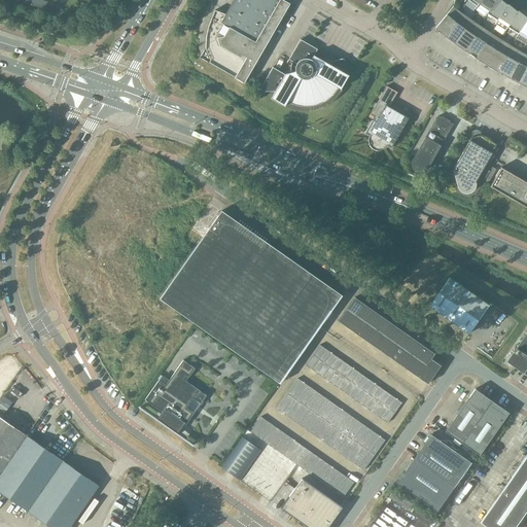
[(41,2),(35,0),(32,0),(30,5),(46,10),(48,3),(42,0),(41,2)]
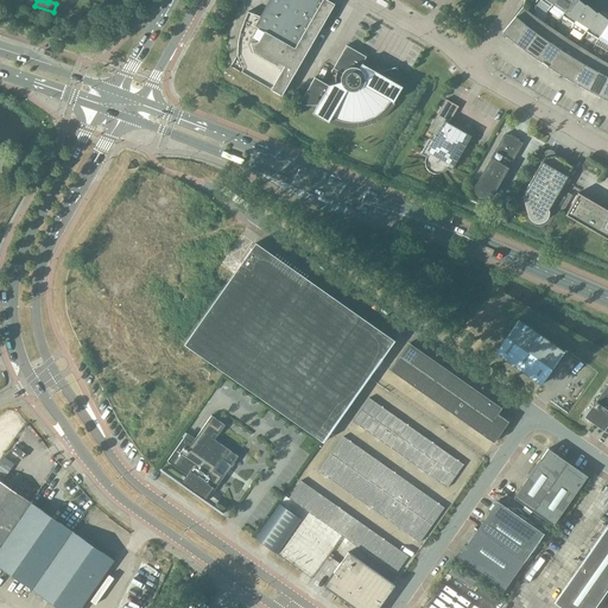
[(232,67),(282,96),(335,5),(327,0),(268,0),(260,17),(248,12),(240,31),(238,44),(238,56),(232,67)]
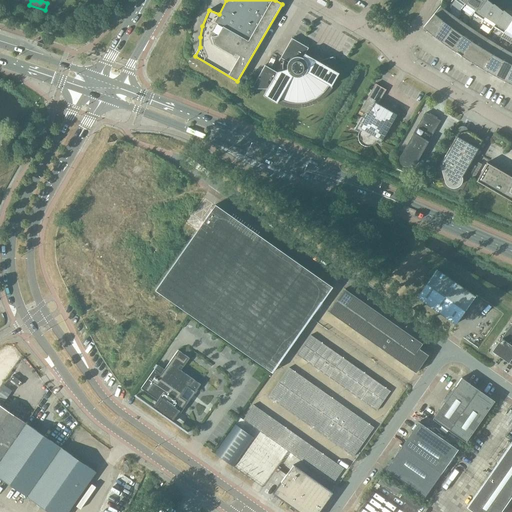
[(467,0),(463,6),(473,13),(481,0),(467,0)]
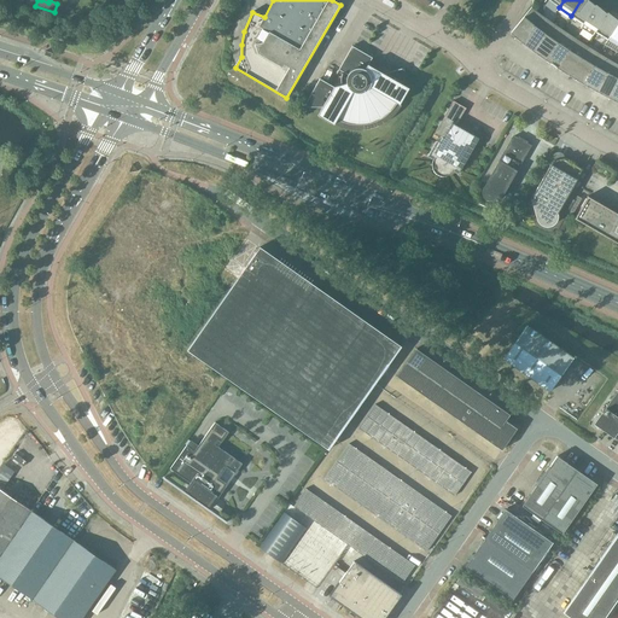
[(581,0),(571,16),(583,24),(595,6),(586,0),(581,0)]
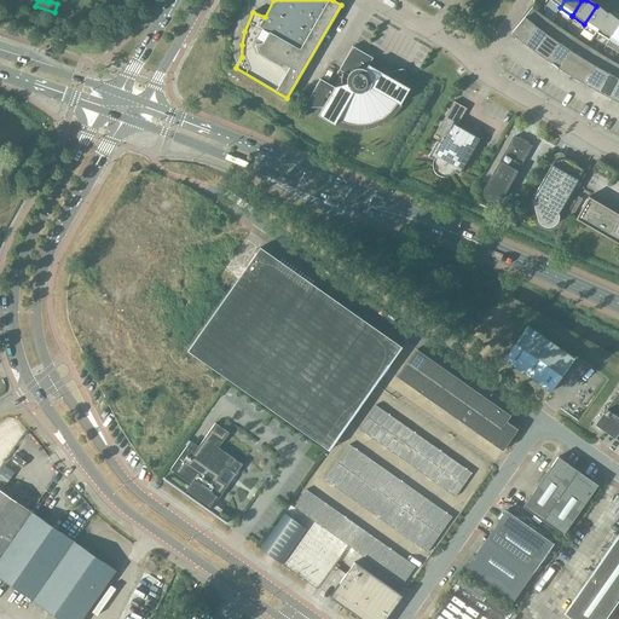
[(584,24),(596,33),(608,13),(596,6),(584,24)]
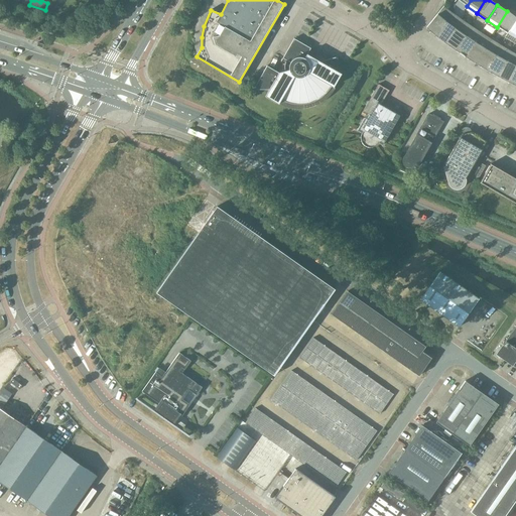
[(431,32),(436,36),(453,13),(443,6),(426,28),(431,32)]
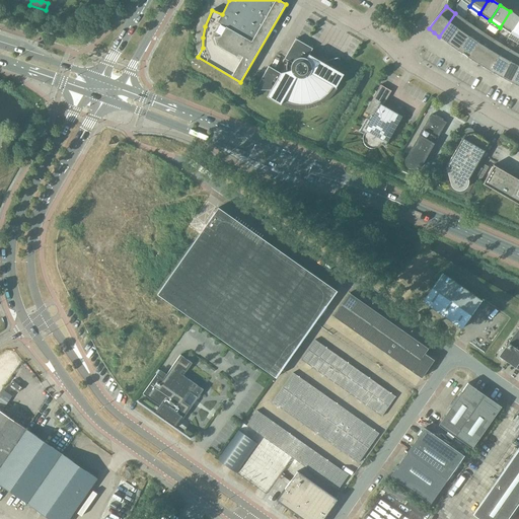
[(500,27),(510,33),(518,19),(518,17),(510,11),(500,27)]
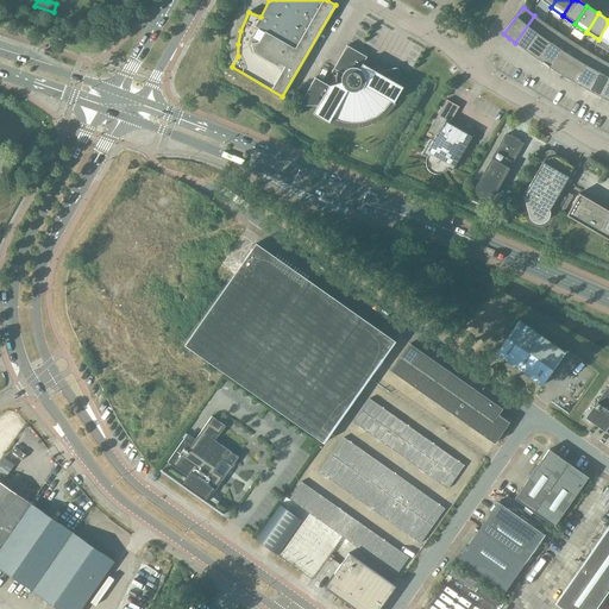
[(515,43),(526,51),(545,23),(534,16),(515,43)]
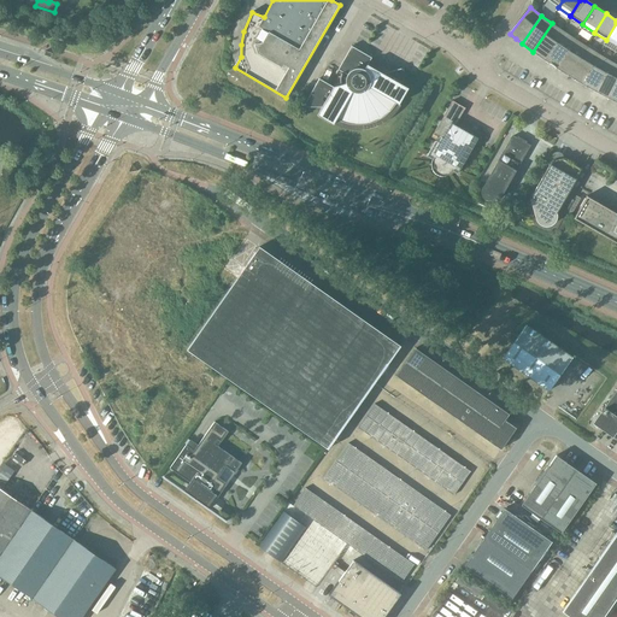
[(533,52),(545,60),(564,31),(552,23),(533,52)]
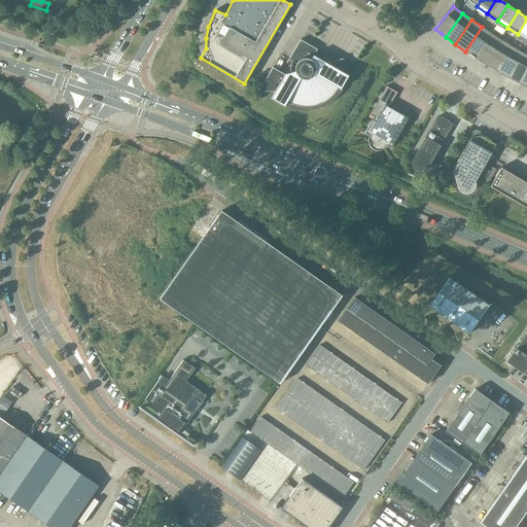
[(526,20),(518,34),(526,39),(526,20)]
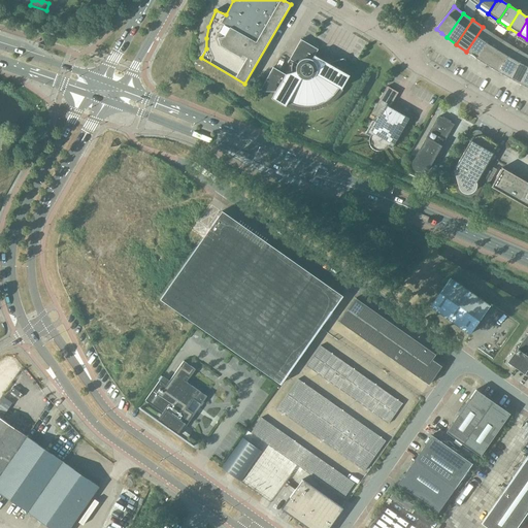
[(466,52),(477,59),(492,33),(483,27),(466,52)]
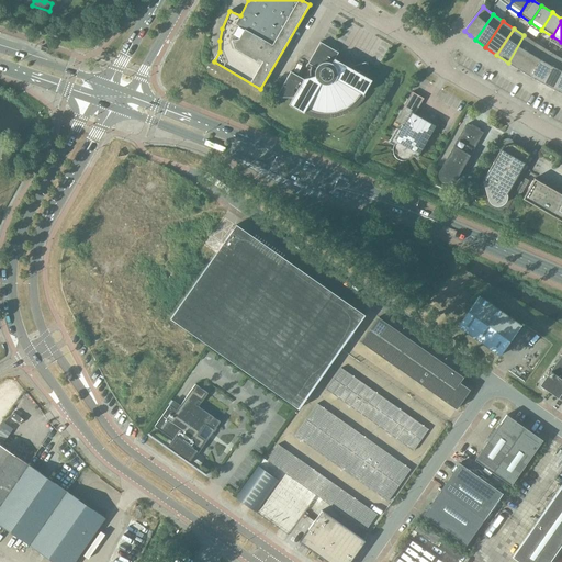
[(508,63),(519,69),(535,42),(524,35),(508,63)]
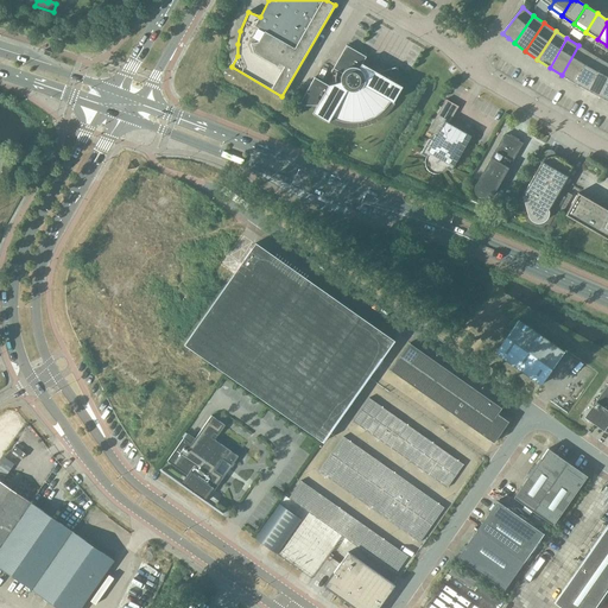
[(312,114),(327,122),(329,122),(331,118),(335,119),(339,120),(342,121),(346,122),(349,122),(353,122),(356,122),(361,122),(365,121),(368,120),(372,119),(375,118),(378,115),(381,113),(384,111),(386,107),(388,105),(391,101),(393,103),(403,87),(397,83),(397,80),(397,75),(396,71),(396,68),(379,71),(379,70),(369,64),(365,65),(362,64),(366,57),(347,45),(331,73),(334,69),(342,74),(341,76),(341,80),(341,82),(329,86),(315,77),(298,106),(317,106),(312,114)]
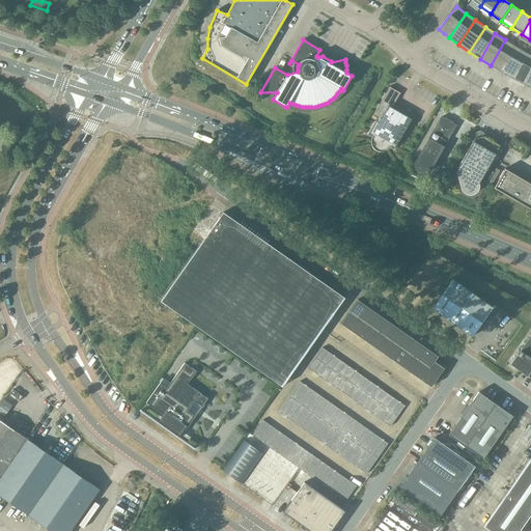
[(491,65),(501,73),(515,46),(505,39),(491,65)]
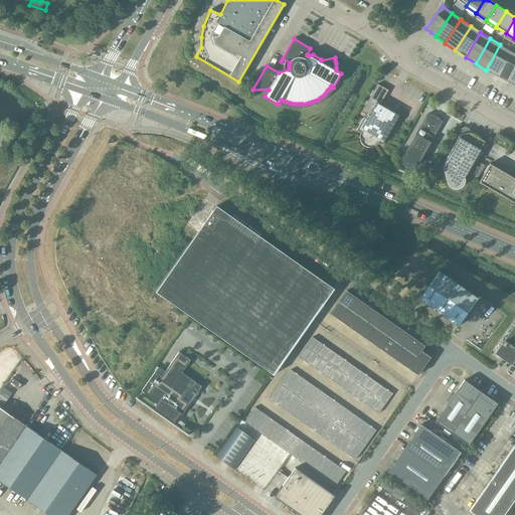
[(486,70),(497,76),(510,50),(500,44),(486,70)]
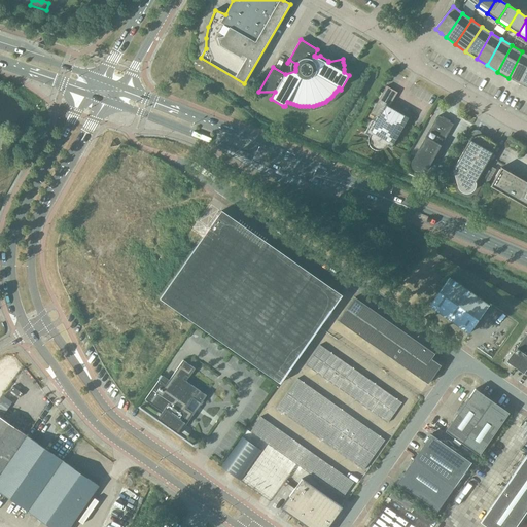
[(508,78),(520,83),(526,68),(526,55),(522,51),(508,78)]
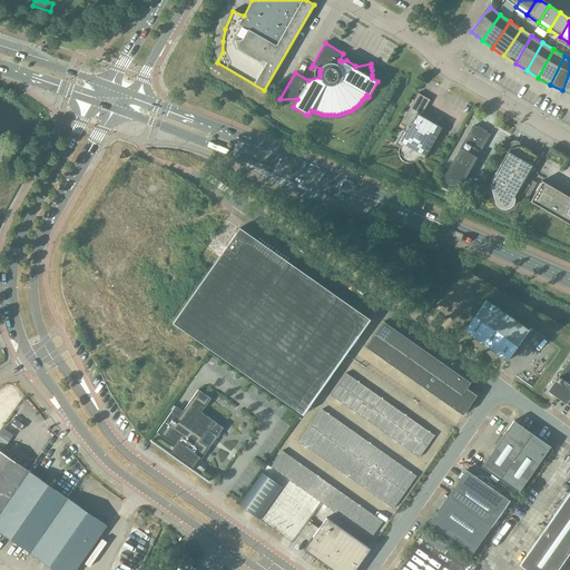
[(430,100),(418,94),(401,123),(408,127),(405,131),(403,130),(394,145),(400,147),(399,151),(399,156),(400,158),(403,161),(406,163),(413,163),(415,161),(418,158),(423,160),(442,128),(421,116),(430,100)]
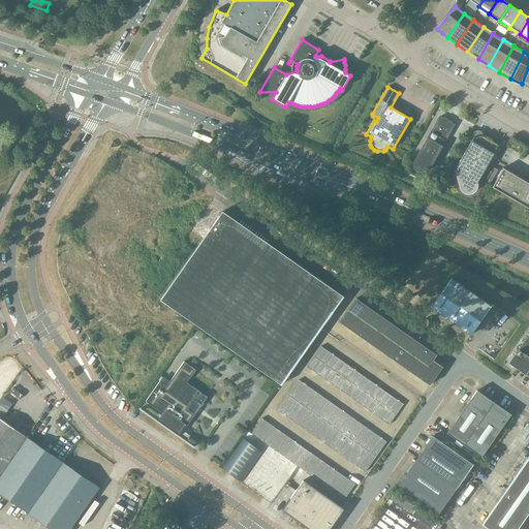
[(454,125),(439,117),(417,156),(417,158),(415,159),(413,161),(413,165),(415,169),(418,172),(422,172),(424,170),(426,168),(428,169),(428,172),(454,125)]
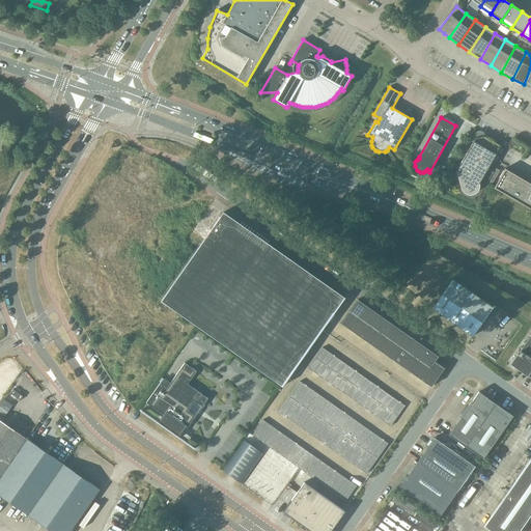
[(472,143),(451,179),(459,184),(460,188),(462,190),(464,192),(466,194),(468,195),(470,195),(473,195),(475,194),(477,192),(478,191),(479,188),(479,186),(479,184),(485,187),(494,172),(487,169),(495,157),(495,156),(488,152),(495,142),(495,141),(490,138),(490,139),(483,136),(475,138),(472,143)]
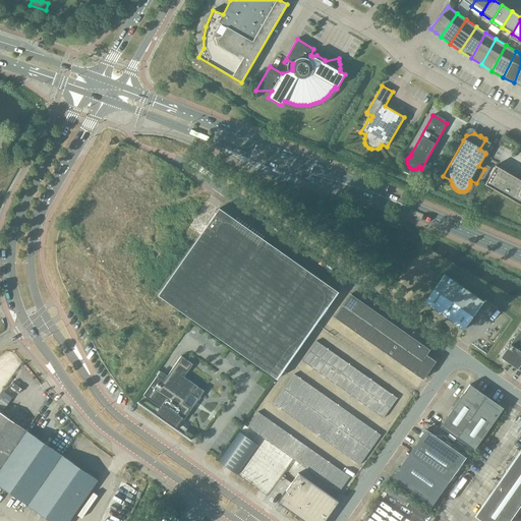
[(520,206),(520,180),(496,165),(484,184),(520,206)]
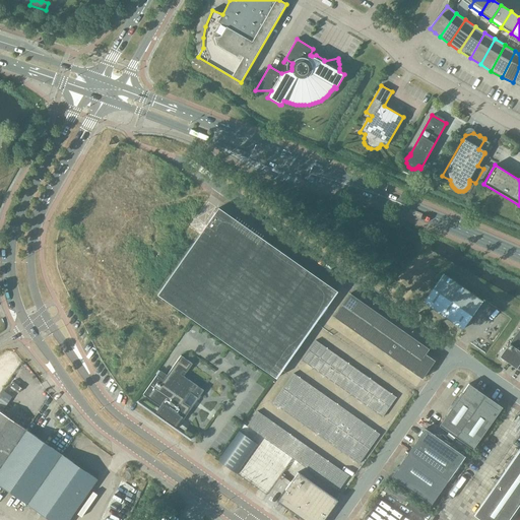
[(337,291),(218,208),(157,295),(276,378),(337,291)]
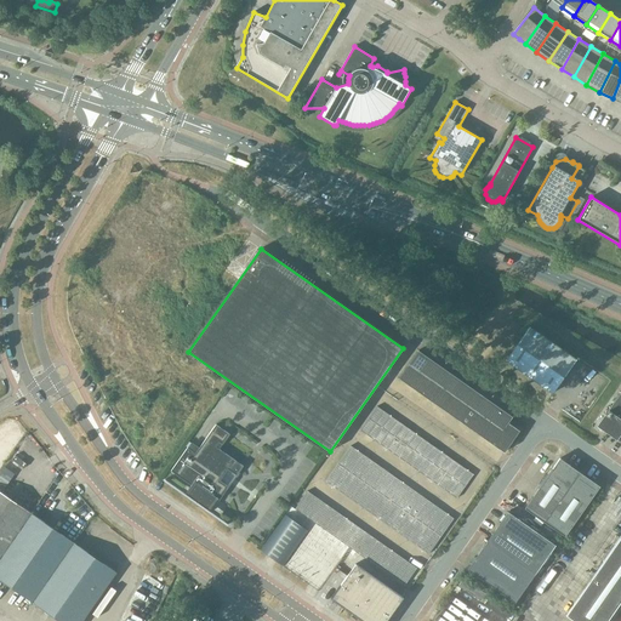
[(529,328),(506,360),(552,393),(576,360),(529,328)]
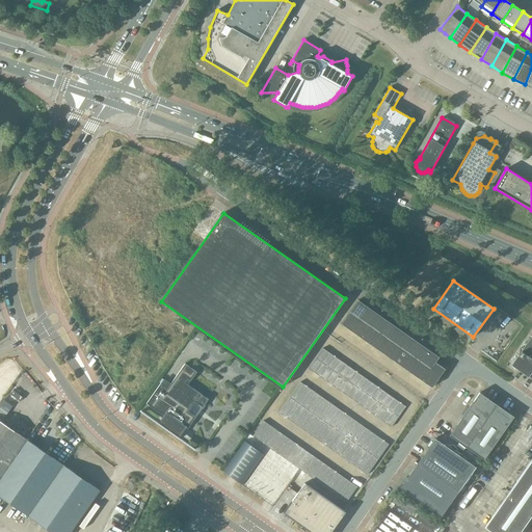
[(369,308),(358,300),(350,312),(361,319),(369,308)]
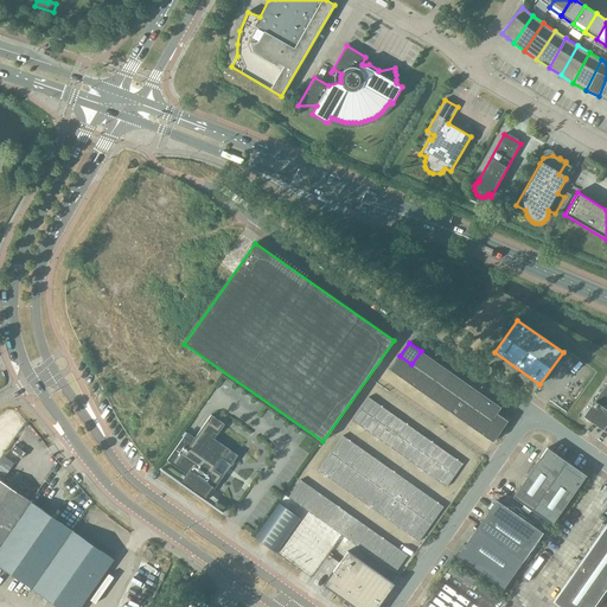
[(432,359),(421,351),(411,364),(422,372),(432,359)]
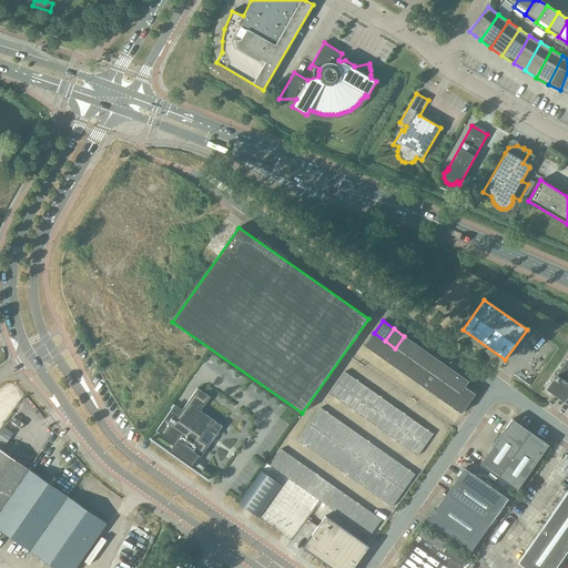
[(374,333),(365,346),(375,354),(385,341),(374,333)]
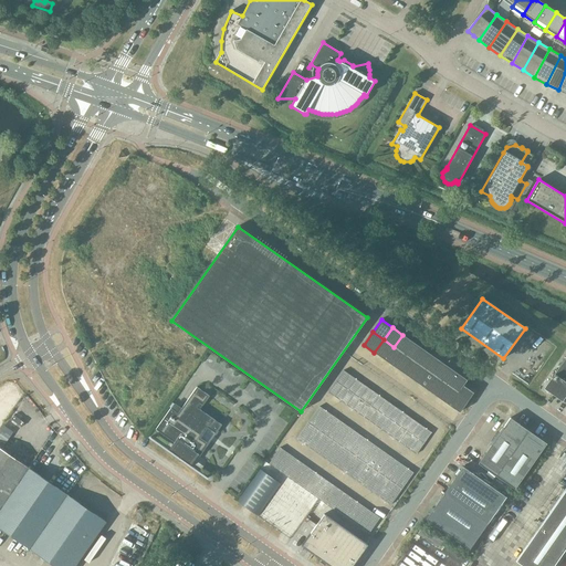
[(413,342),(402,335),(394,347),(405,355),(413,342)]
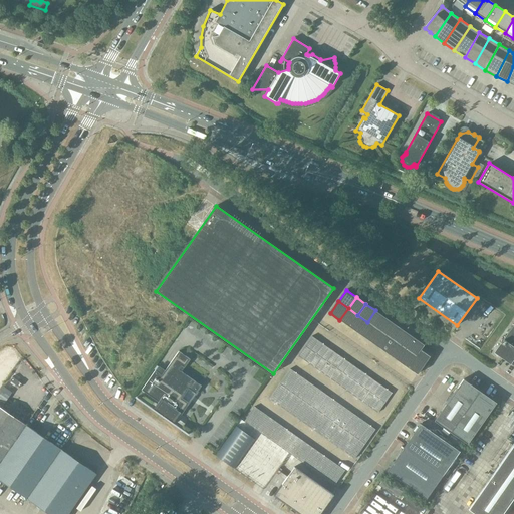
[(339,320),(349,326),(357,315),(348,308),(339,320)]
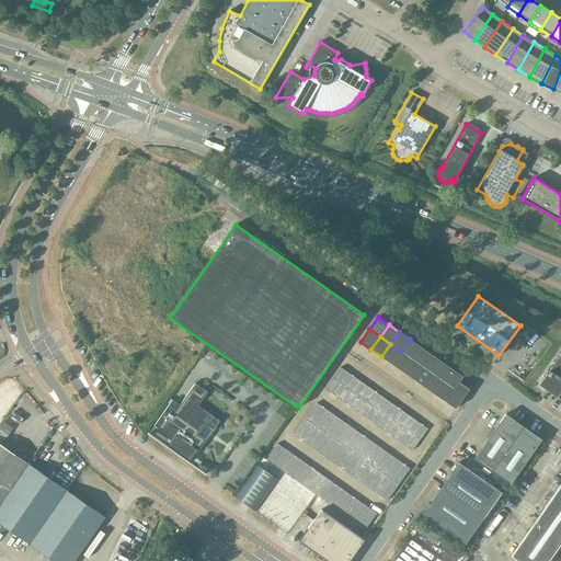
[(421,346),(410,339),(401,352),(411,359),(421,346)]
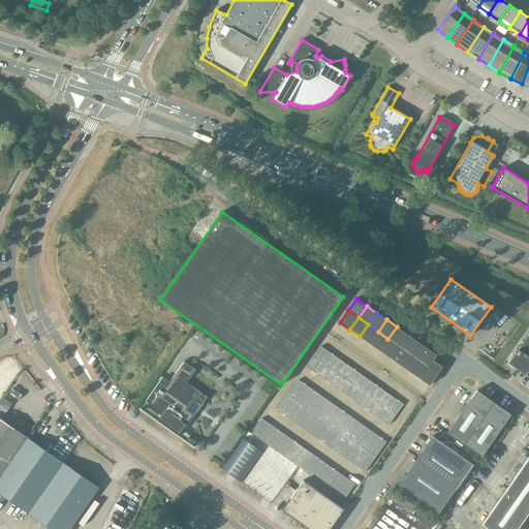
[(360,336),(370,343),(378,332),(368,324),(360,336)]
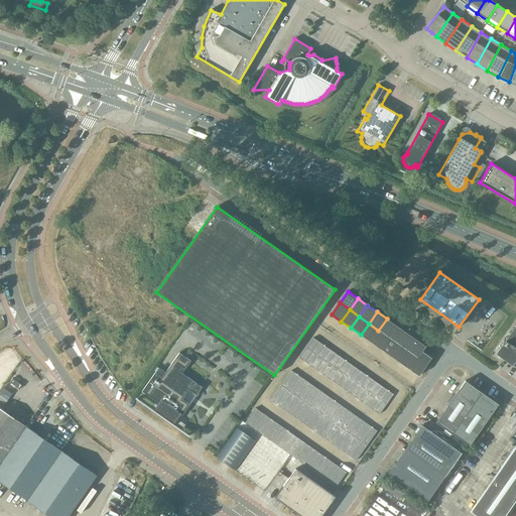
[(396,326),(387,318),(378,331),(388,337),(396,326)]
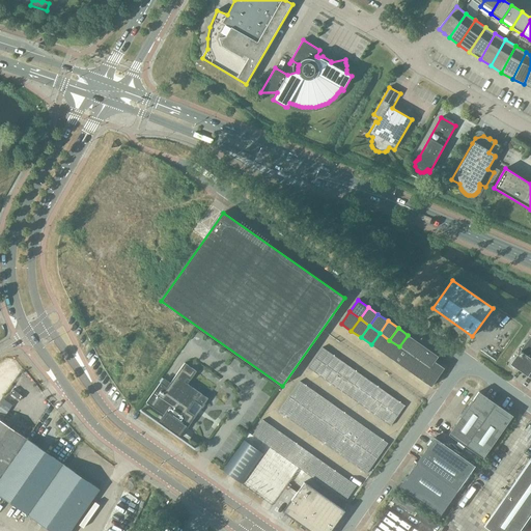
[(371,344),(381,352),(389,340),(380,333),(371,344)]
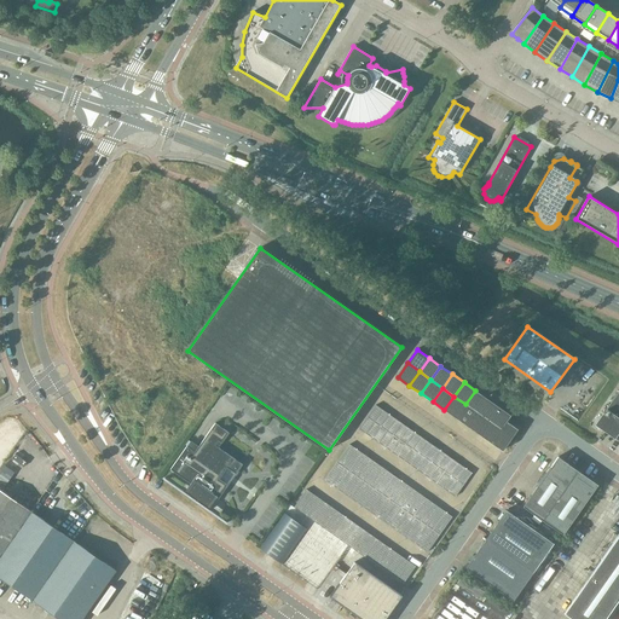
[(487,399),(475,391),(466,404),(478,412),(487,399)]
